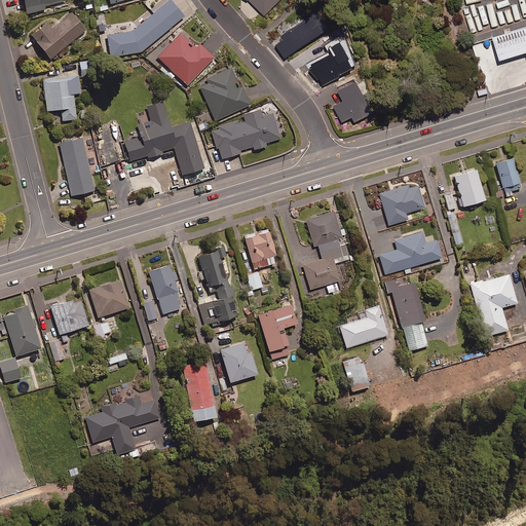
[(44,7),(66,2),(65,0),(22,0),(26,15),(45,10),(44,7)]
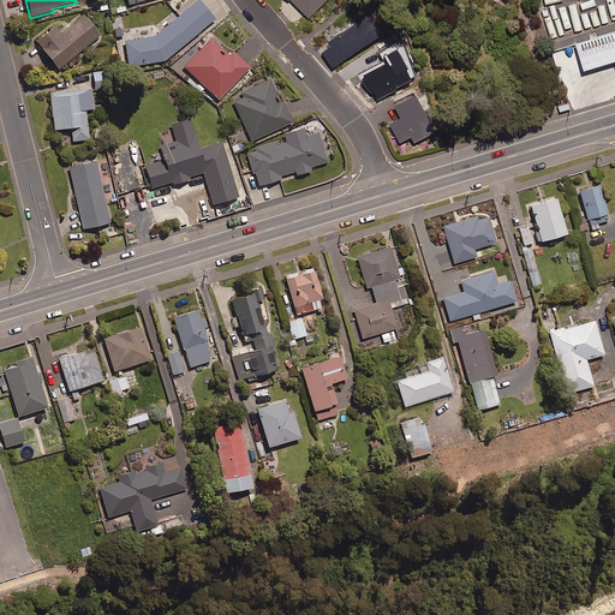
[(290,0),(309,19),(328,0),(290,0)]
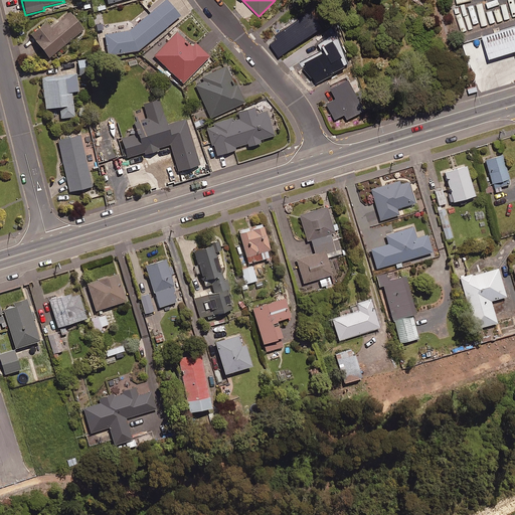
[(109,56),(138,52),(179,17),(166,1),(129,31),(105,36),(109,56)]
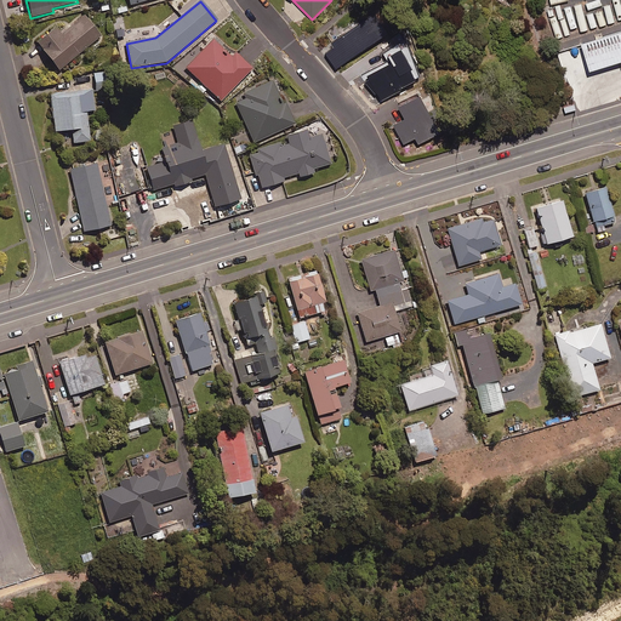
[(388,34),(376,15),(332,45),(335,47),(326,53),(337,68),(388,34)]
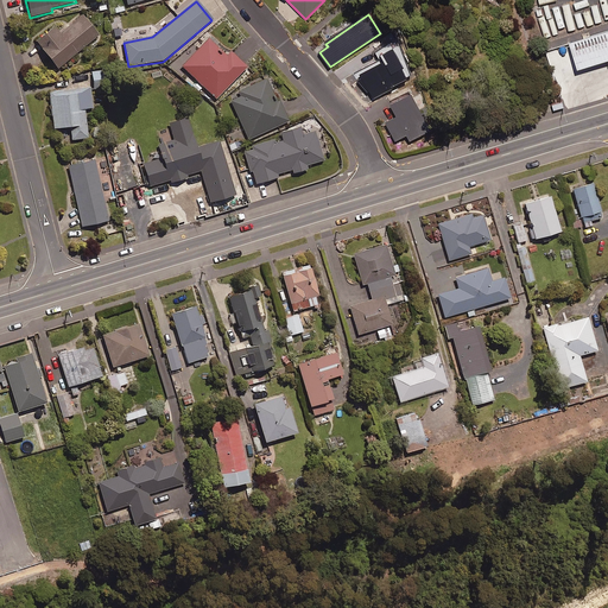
[(57,70),(97,37),(81,17),(58,35),(54,29),(36,44),(57,70)]
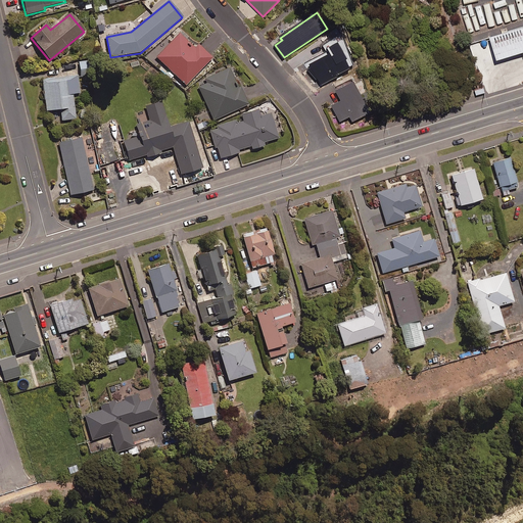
[(522,27),(489,37),(496,61),(522,53),(522,27)]
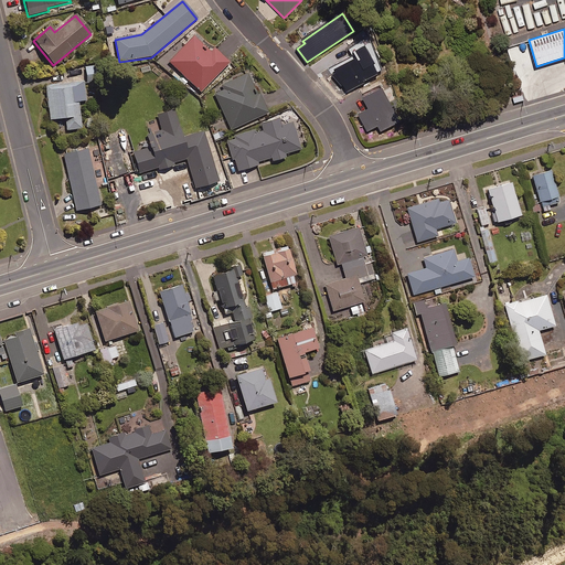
[(215,48),(210,52),(193,36),(169,63),(201,93),(230,62),(215,48)]
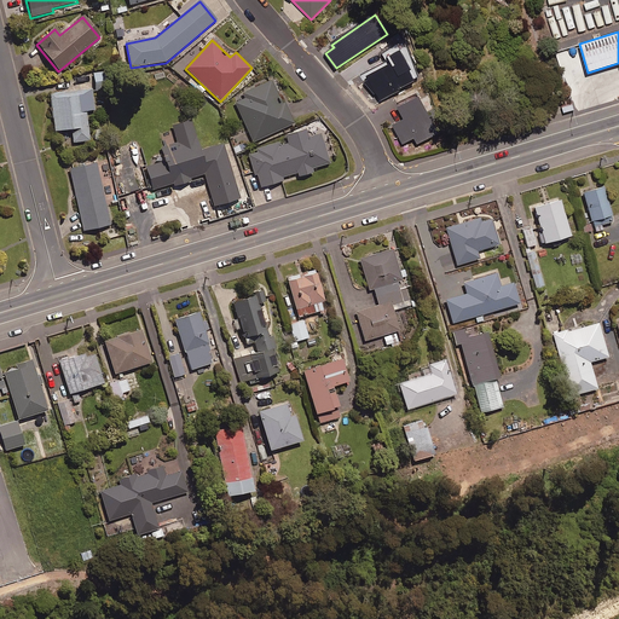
[(94,85),(104,84),(103,73),(93,74),(94,85)]
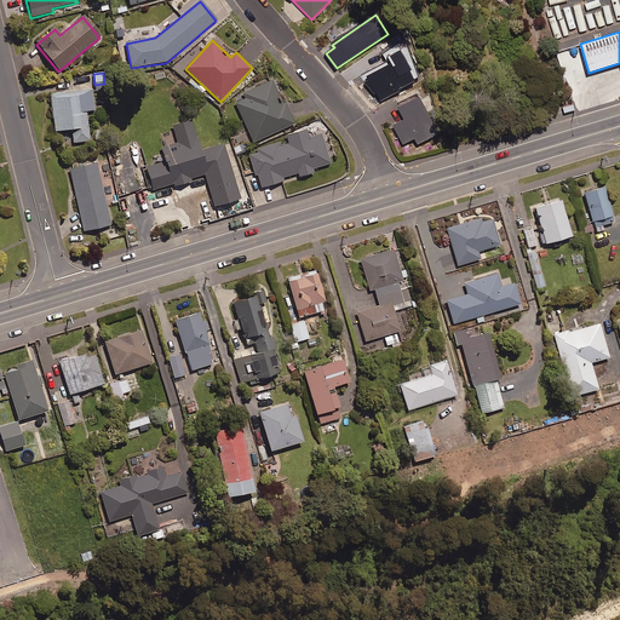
[(282,105),(271,81),(242,95),(245,99),(236,103),(254,143),(294,124),(286,104),(282,105)]
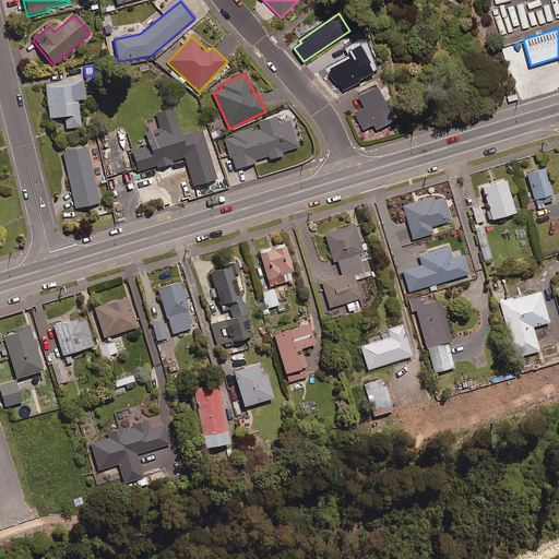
[(78,102),(85,100),(83,82),(45,86),(49,120),(64,118),(66,129),(81,128),(78,102)]
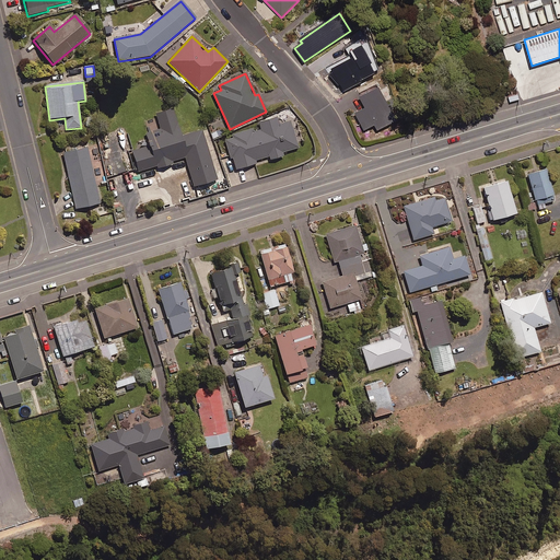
[(377,130),(396,120),(378,88),(360,97),(366,108),(356,114),(364,130),(375,125),(377,130)]
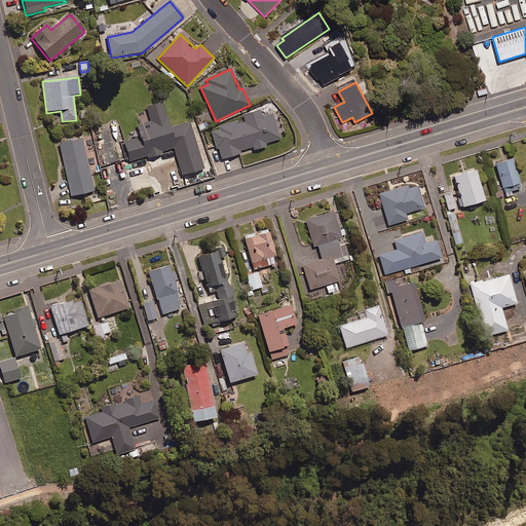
[(189,122),(170,128),(162,104),(146,108),(150,121),(139,125),(142,137),(123,143),(124,146),(117,148),(121,163),(147,156),(148,159),(162,155),(161,152),(174,148),(182,177),(203,170),(189,122)]
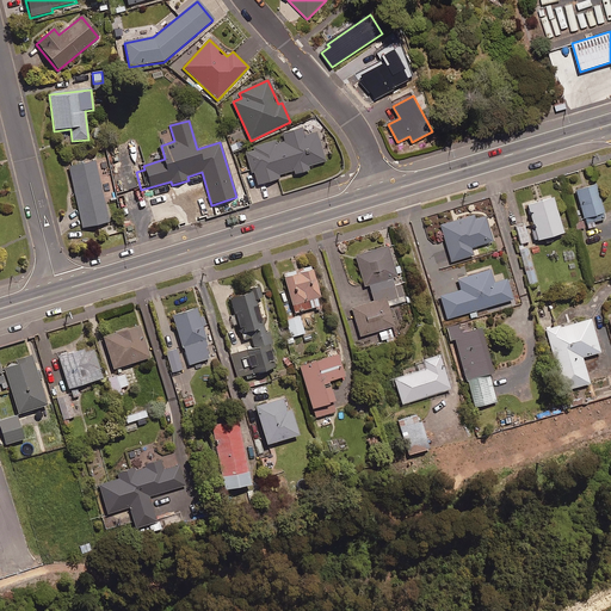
[(315,134),(306,137),(302,129),(245,152),(258,186),(281,178),(279,176),(292,171),(295,176),(309,171),(308,167),(326,161),(315,134)]
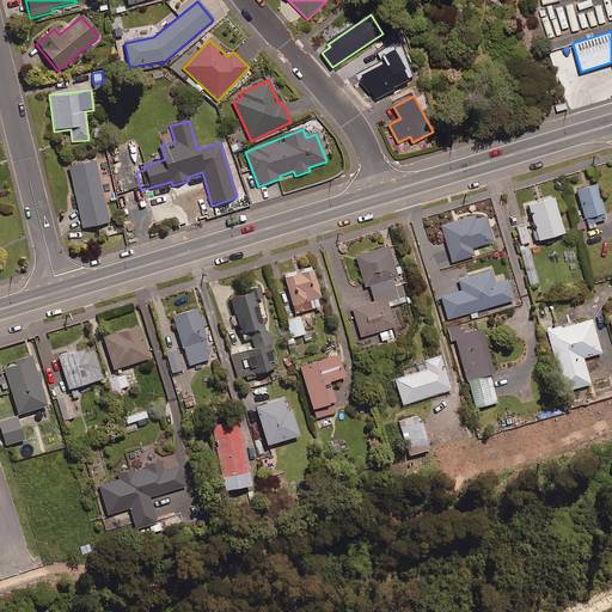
[(84,230),(110,224),(96,163),(69,169),(84,230)]
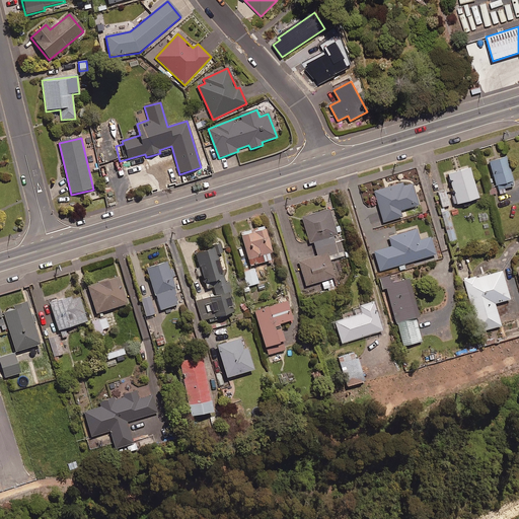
[(503,188),(513,184),(503,152),(486,157),(497,193),(504,191),(503,188)]
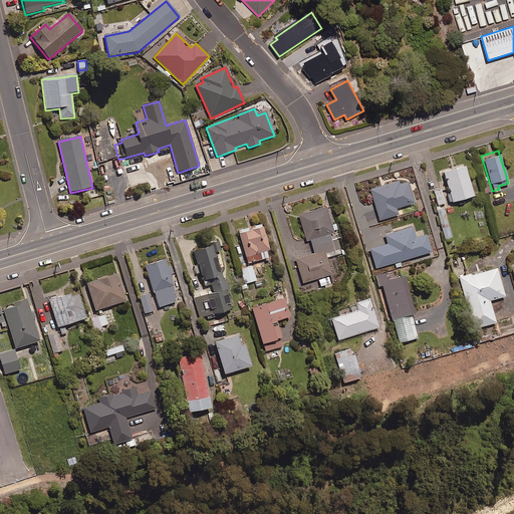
[(450,200),(472,193),(463,163),(441,170),(450,200)]
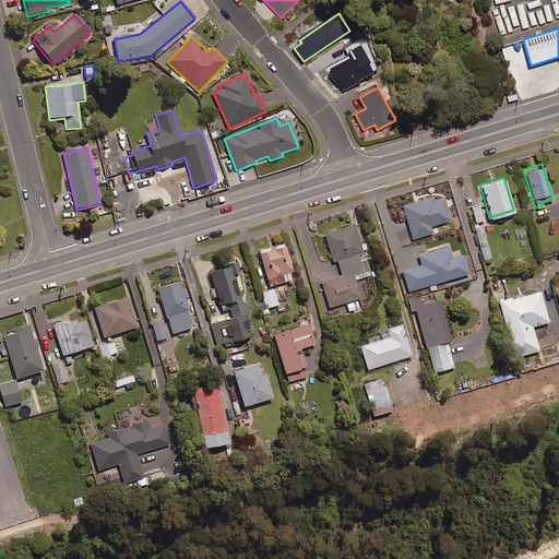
[(450,218),(442,195),(432,199),(430,194),(401,204),(412,237),(431,232),(429,225),(450,218)]
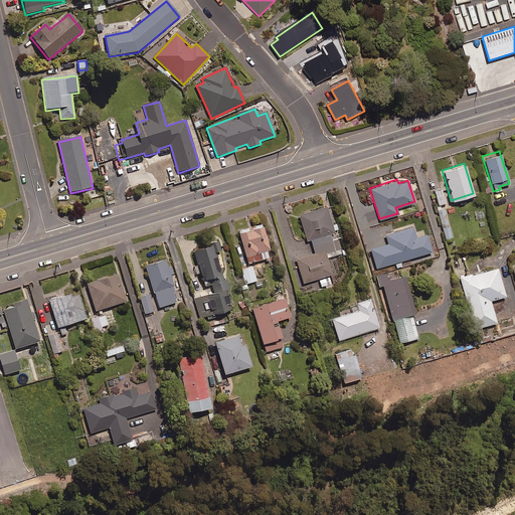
[(438,204),(445,202),(441,188),(434,190),(438,204)]
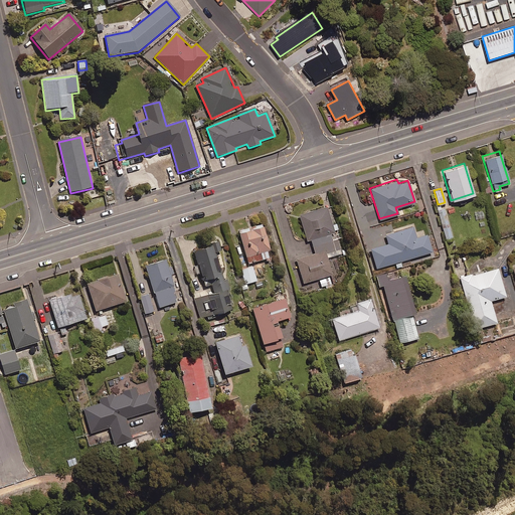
[(328,232),(333,230),(324,204),(298,213),(306,238),(309,237),(313,252),(295,258),(302,282),(317,277),(319,285),(330,282),(327,274),(331,273),(325,255),(340,251),(335,237),(331,238),(328,232)]
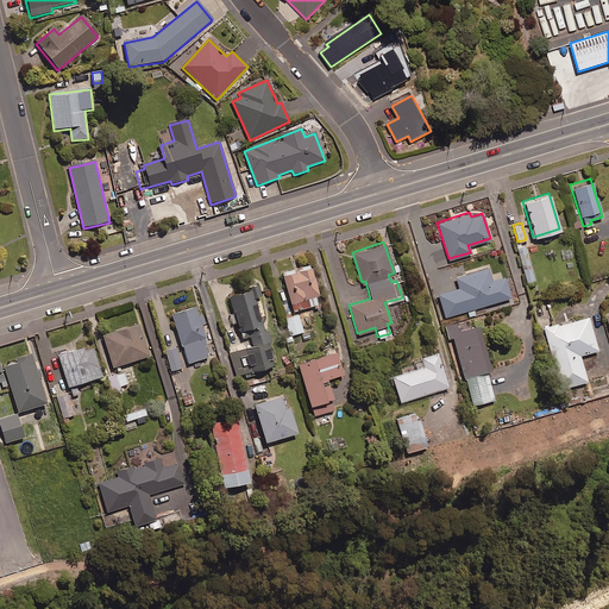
[(315,292),(319,292),(311,262),(282,270),(293,309),(318,302),(315,292)]
